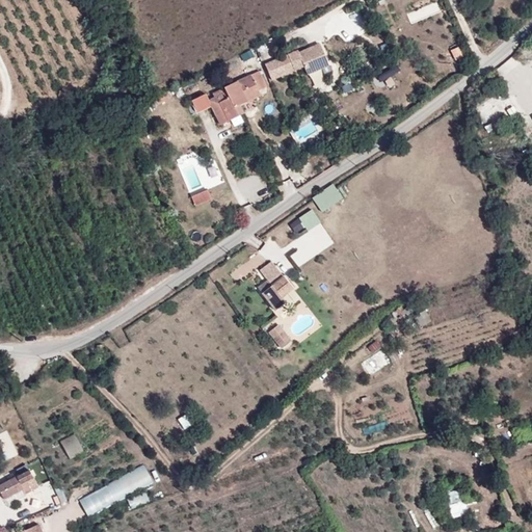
[(271,78),(292,69),(286,55),(265,63),(271,78)]
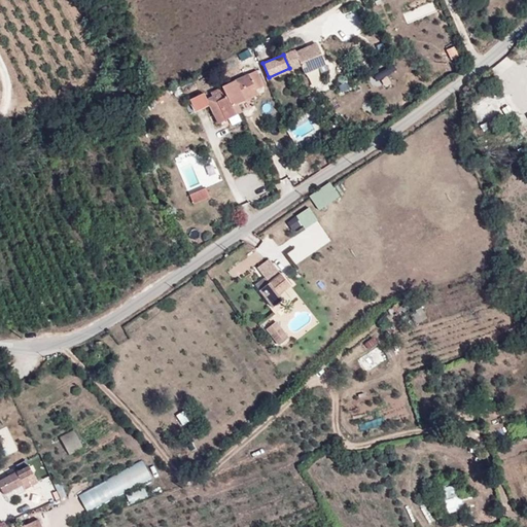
[(248,74),(256,90),(265,85),(256,70),(248,74)]
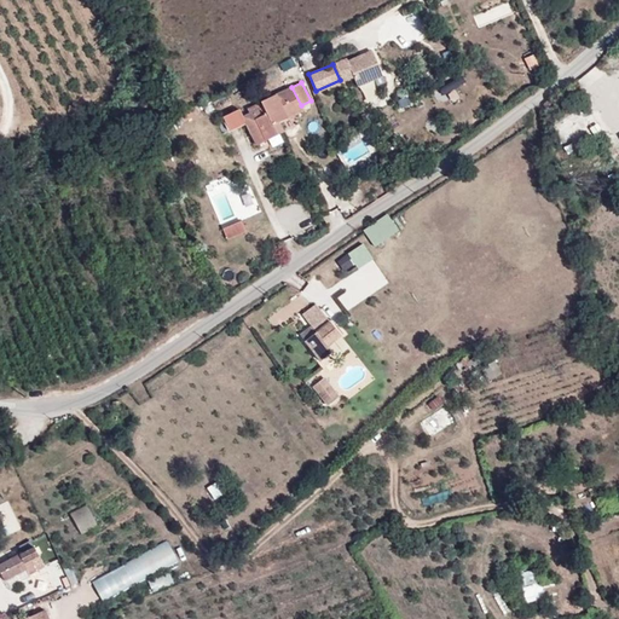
[(260,103),(262,106),(272,126),(278,123),(304,111),(301,105),(291,87),(260,103)]
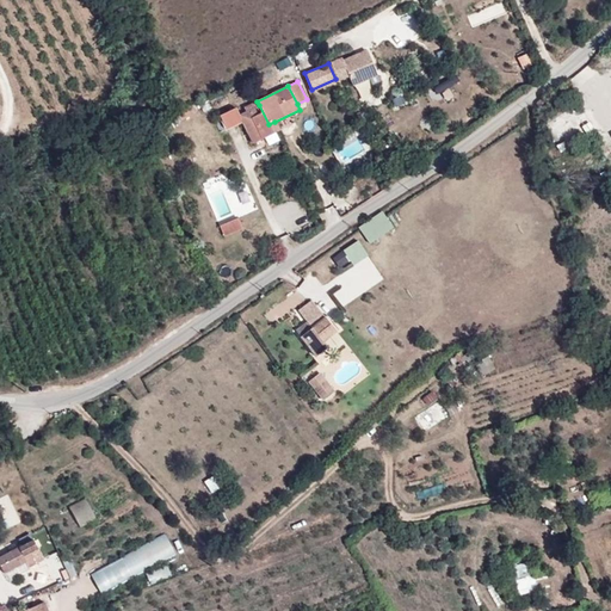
[(542,110),(548,104),(543,98),(536,104),(542,110)]
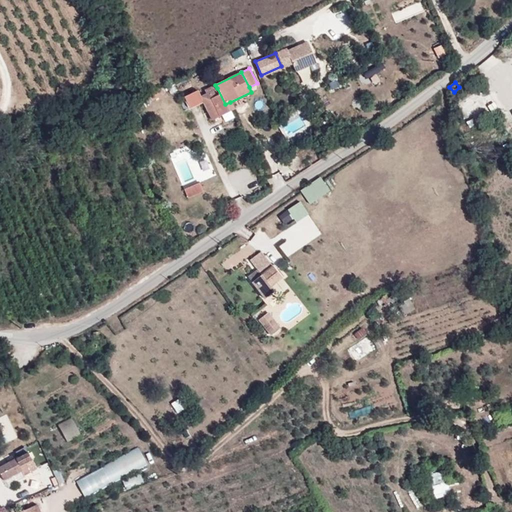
[(212,121),(233,110),(230,102),(225,104),(217,88),(200,96),(212,121)]
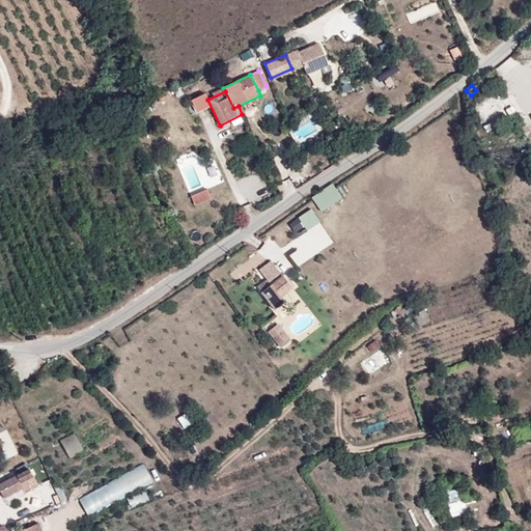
[(322,211),(343,199),(335,184),(313,195),(322,211)]
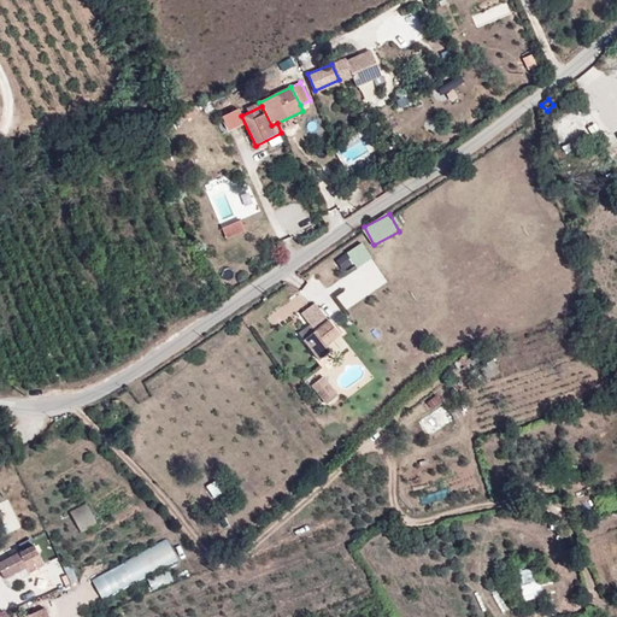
[(224,225),(227,238),(246,233),(244,221),(224,225)]
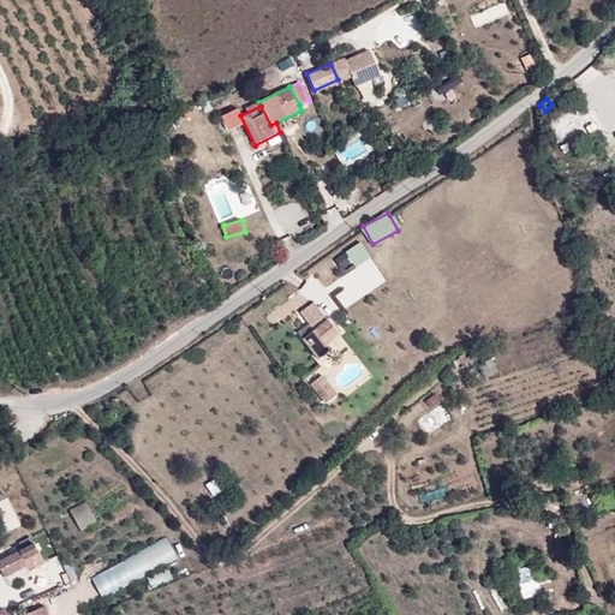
[(362,242),(346,252),(357,267),(372,256),(362,242)]
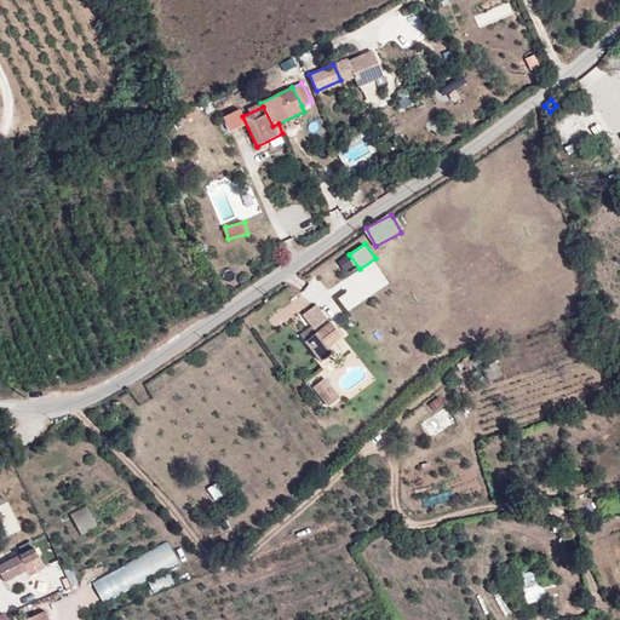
[(348,291),(339,297),(349,310),(391,282),(375,259),(342,282),(348,291)]
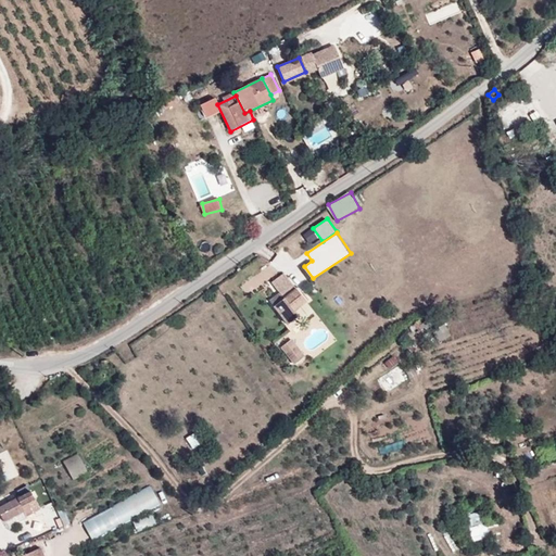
[(305,301),(295,289),(283,298),(279,293),(269,302),(290,327),(299,319),(292,312),(305,301)]
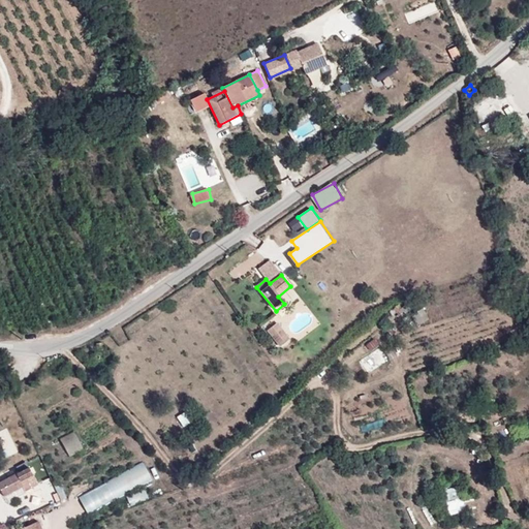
[(401,308),(399,304),(394,308),(399,314),(403,311),(406,315),(413,310),(407,304),(401,308)]
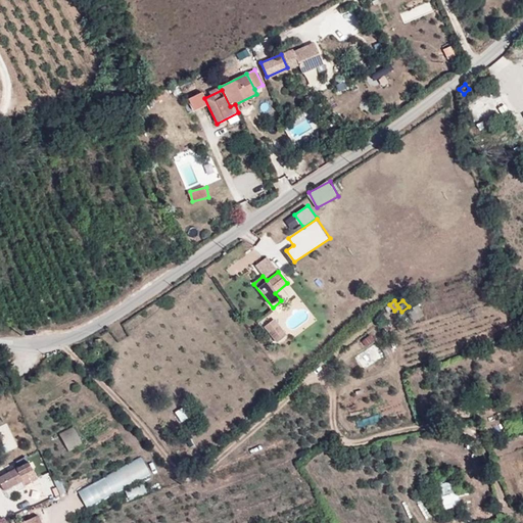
[(287,336),(274,319),(264,327),(277,344),(287,336)]
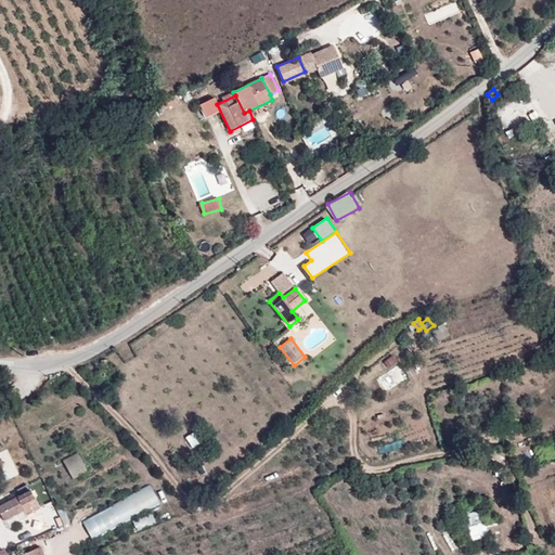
[(79,452),(64,461),(75,478),(89,469),(79,452)]
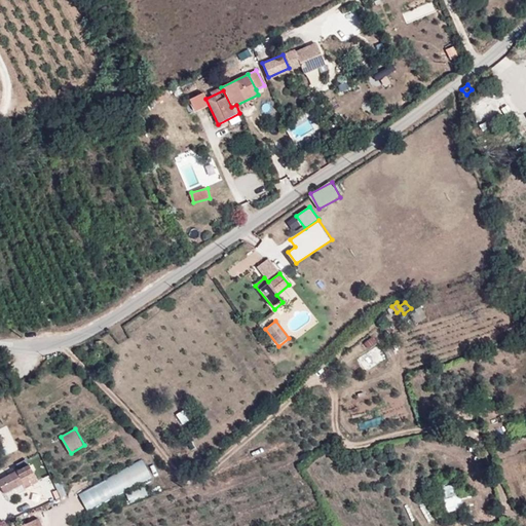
[(145,460),(79,492),(87,510),(153,478),(145,460)]
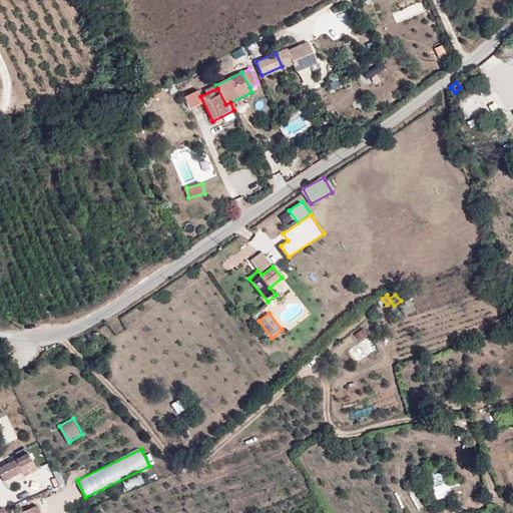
[(0,467),(0,474),(3,481),(21,471),(15,460),(0,467)]
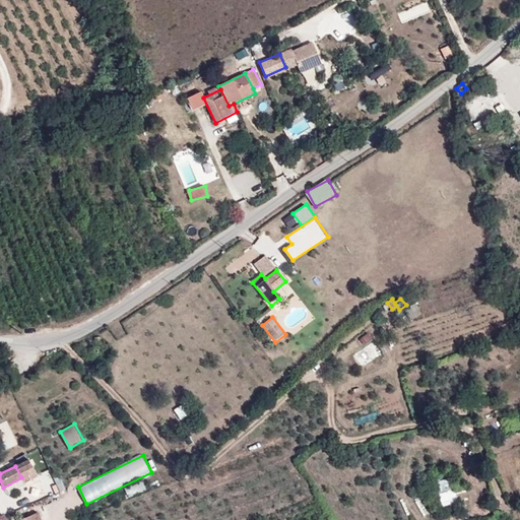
[(458,503),(455,490),(450,491),(448,478),(439,480),(444,506),(458,503)]
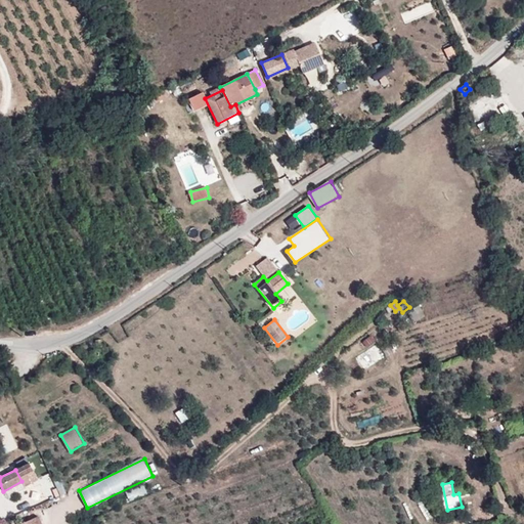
[(145,486),(129,490),(131,498),(147,494),(145,486)]
